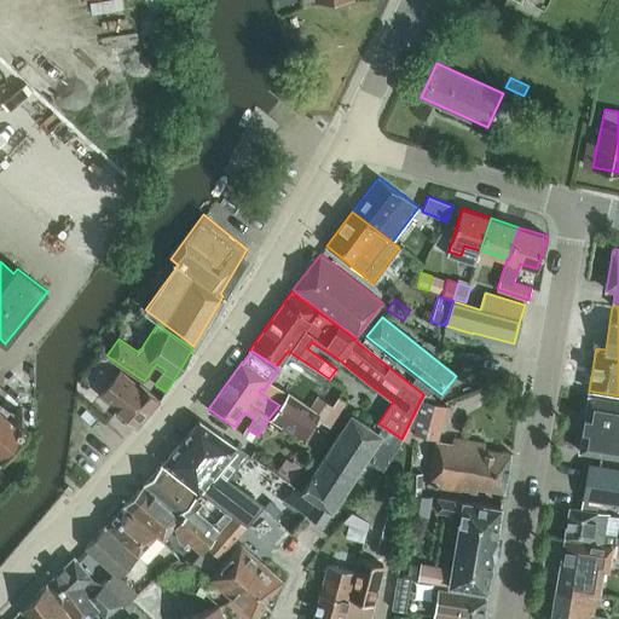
[(116,364),(100,352),(92,363),(108,375),(116,364)]
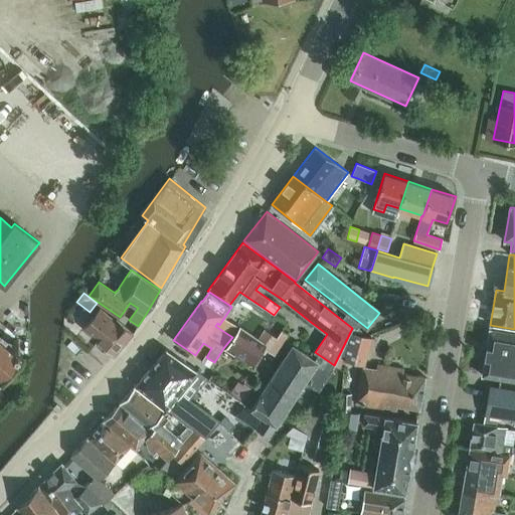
[(113,356),(133,333),(117,320),(115,321),(100,309),(83,328),(98,340),(97,342),(113,356)]
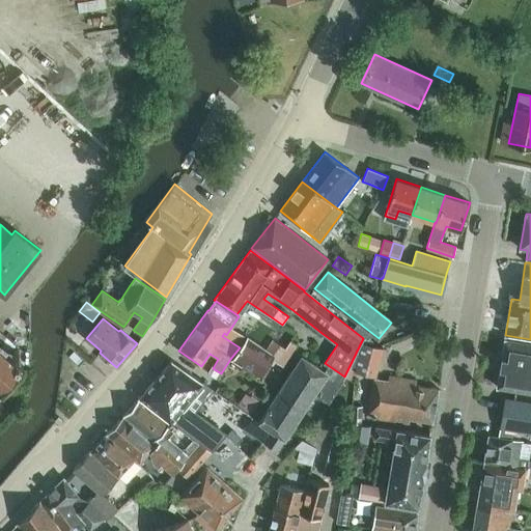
[(0,395),(3,393),(23,368),(6,355),(16,346),(0,332),(0,395)]
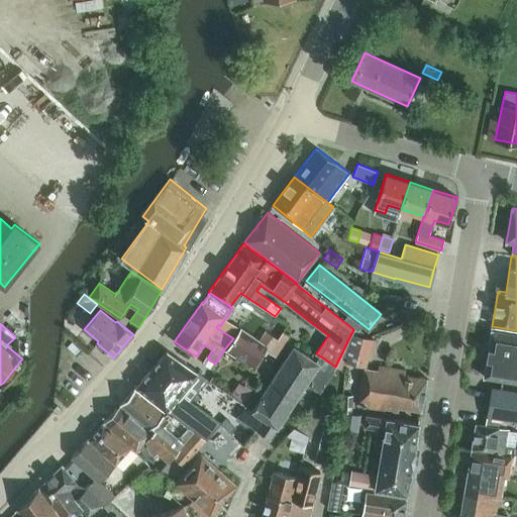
[(240,328),(233,338),(224,349),(252,367),(266,347),(277,353),(289,336),(283,332),(278,339),(266,331),(260,341),(240,328)]
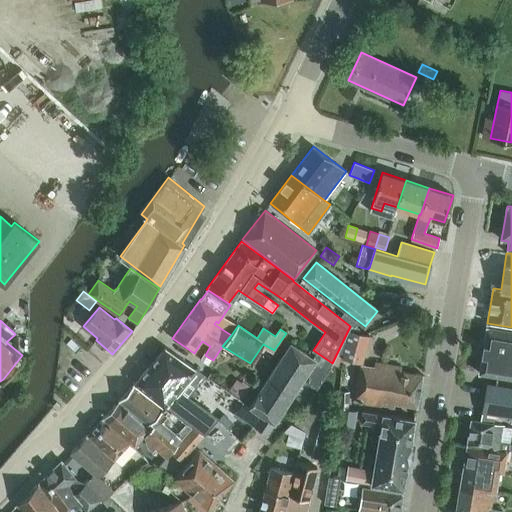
[(511,331),(487,327),(479,373),(511,378),(511,331)]
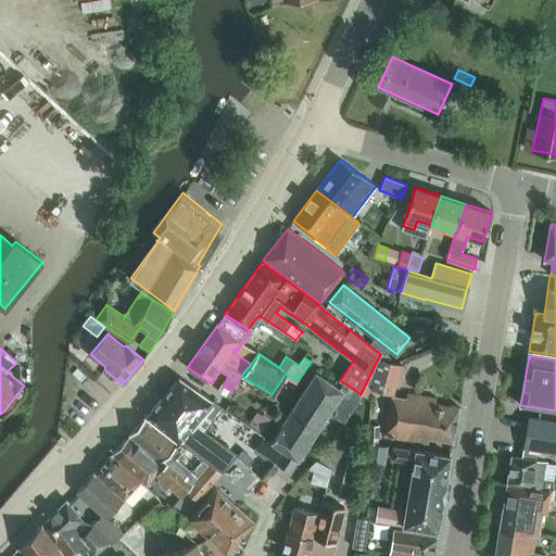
[(378,358),(371,389),(393,393),(400,364),(378,358)]
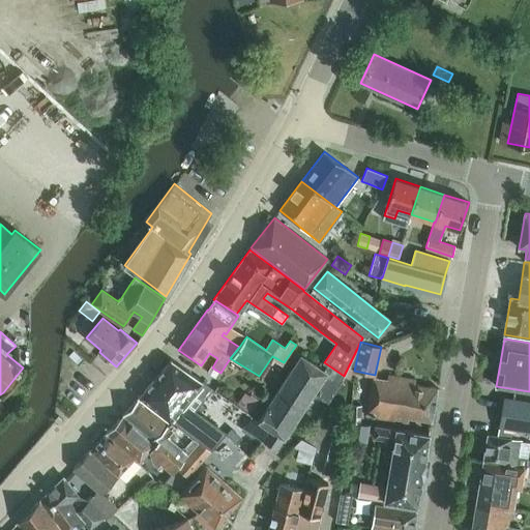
[(307,401),(327,372),(301,355),(258,421),(270,430),(264,440),(276,448),(298,415),(308,422),(318,408),(307,401)]
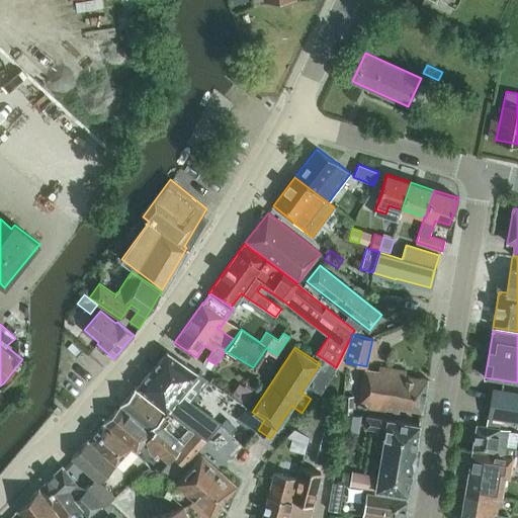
[(194,412),(184,404),(194,392),(204,379),(167,352),(140,383),(173,415),(184,424),(194,412)]
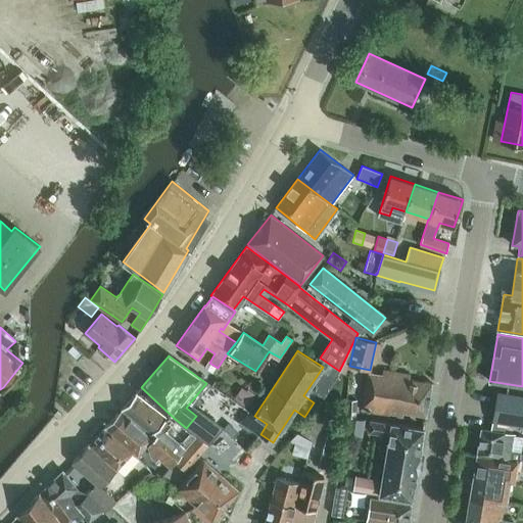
[(361,411),(402,417),(402,413),(426,416),(431,383),(409,380),(410,375),(383,370),(382,375),(367,373),(361,411)]
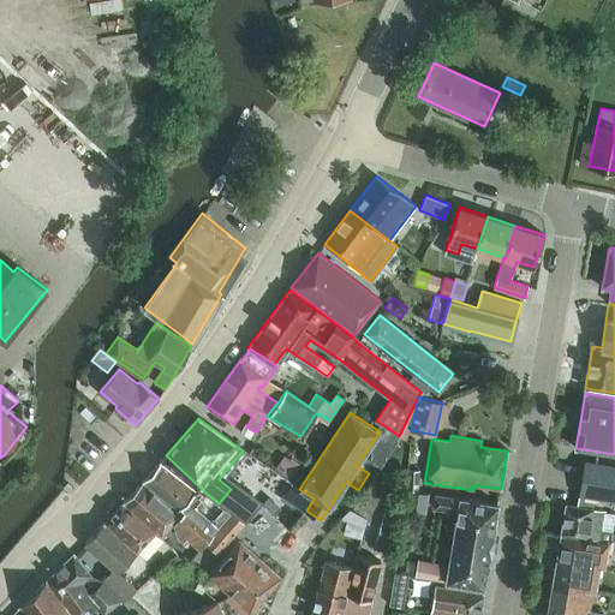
[(287,453),(275,470),(288,479),(302,463),(287,453)]
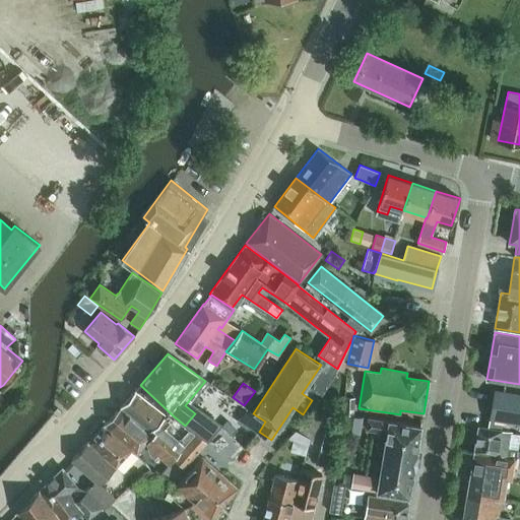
[(164,430),(174,416),(140,385),(136,390),(120,407),(189,464),(206,443),(195,433),(183,447),(164,430)]
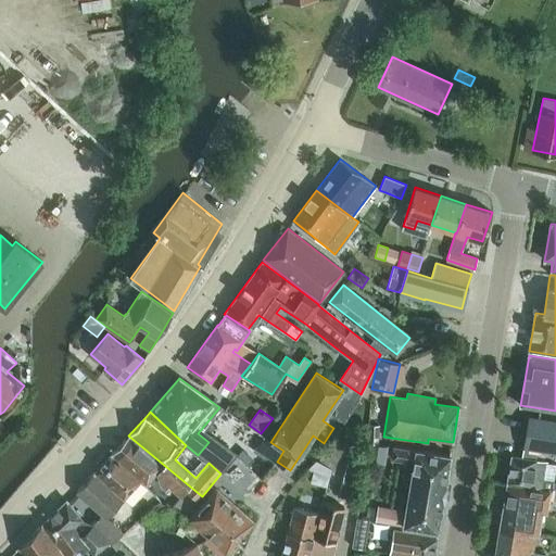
[(555,420),(528,416),(523,447),(555,452),(555,420)]
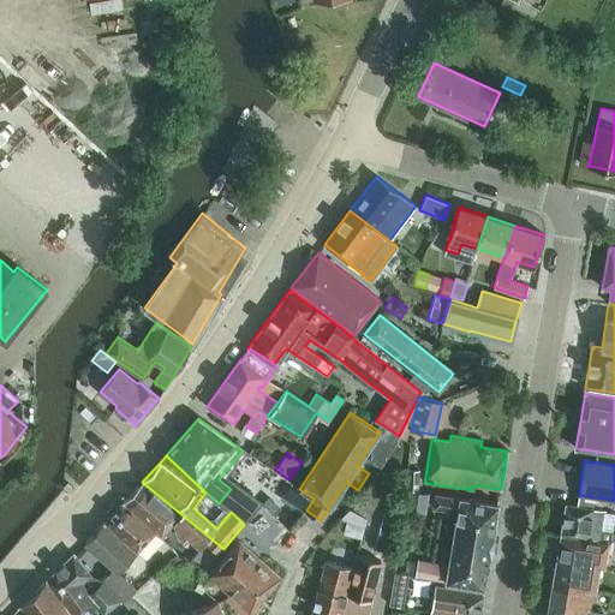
[(407,484),(419,487),(419,470),(407,470),(406,490),(407,490),(407,484)]
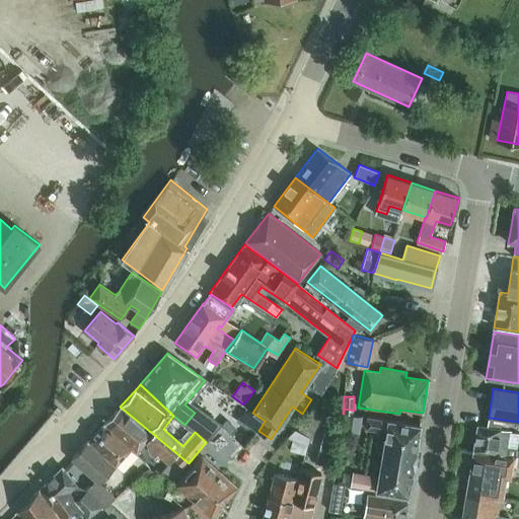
[(133,448),(137,452),(146,441),(150,453),(155,457),(158,453),(162,457),(154,467),(161,473),(168,464),(173,458),(184,468),(189,463),(120,406),(103,424),(133,448)]
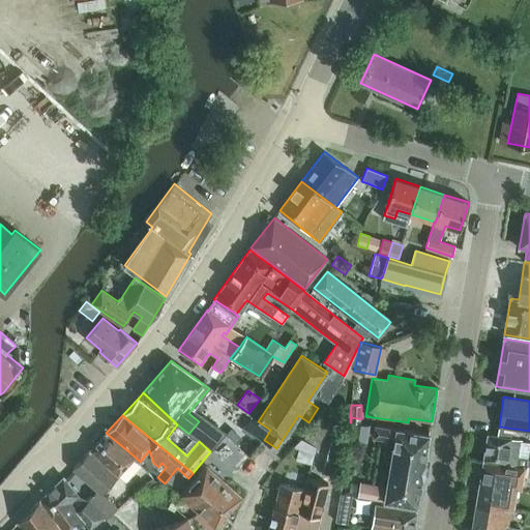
[(251,417),(242,430),(260,442),(269,430),(251,417)]
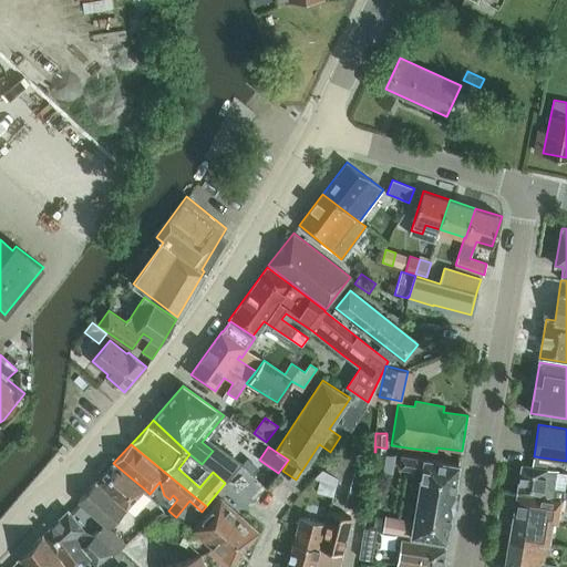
[(387,449),(375,446),(375,452),(374,452),(372,465),(389,467),(391,453),(385,453),(387,449)]
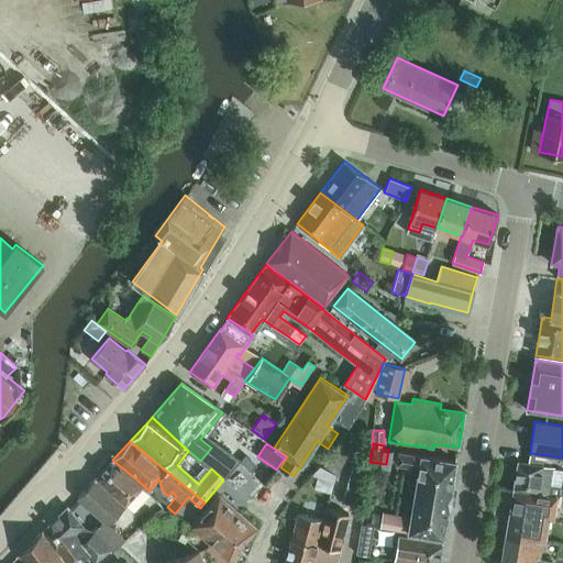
[(335,473),(349,451),(338,444),(324,465),(335,473)]
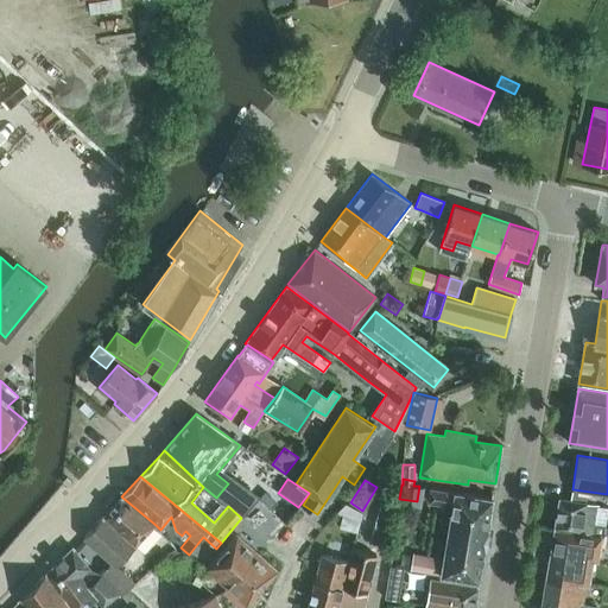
[(411,569),(441,574),(441,575),(479,581),(493,499),(456,492),(455,494),(431,489),(429,501),(453,506),(444,558),(413,553),(411,569)]
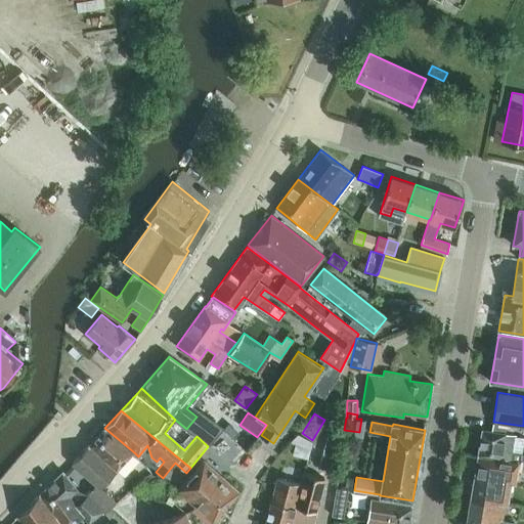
[(133,453),(104,428),(72,463),(96,485),(87,494),(103,511),(105,513),(112,508),(116,504),(100,488),(133,453)]
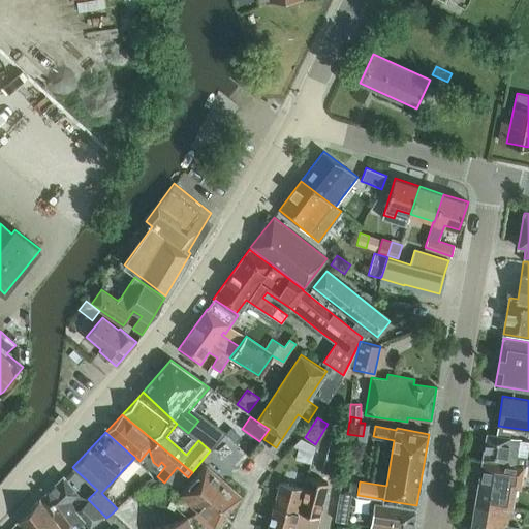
[(483,459),(517,465),(521,439),(487,434),(483,459)]
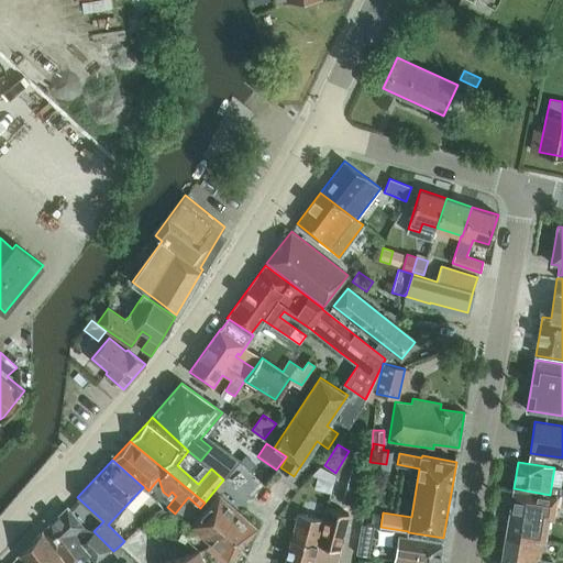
[(343,503),(357,506),(363,485),(367,465),(353,463),(349,481),(343,503)]
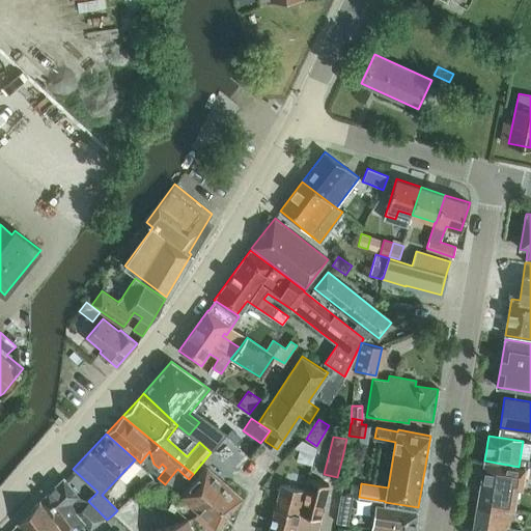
[(477,505),(511,511),(515,488),(521,490),(524,469),(484,463),(477,505)]
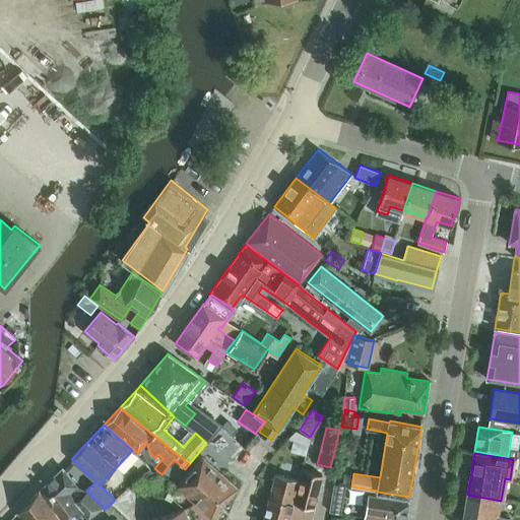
[(194,503),(218,471),(202,457),(187,474),(187,475),(177,488),(194,503)]
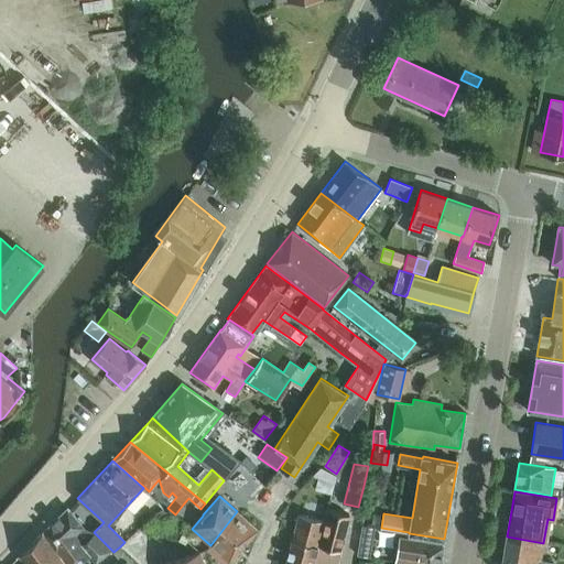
[(67,508),(42,532),(66,563),(77,563),(89,556),(95,563),(111,550),(94,532),(85,529),(67,508)]
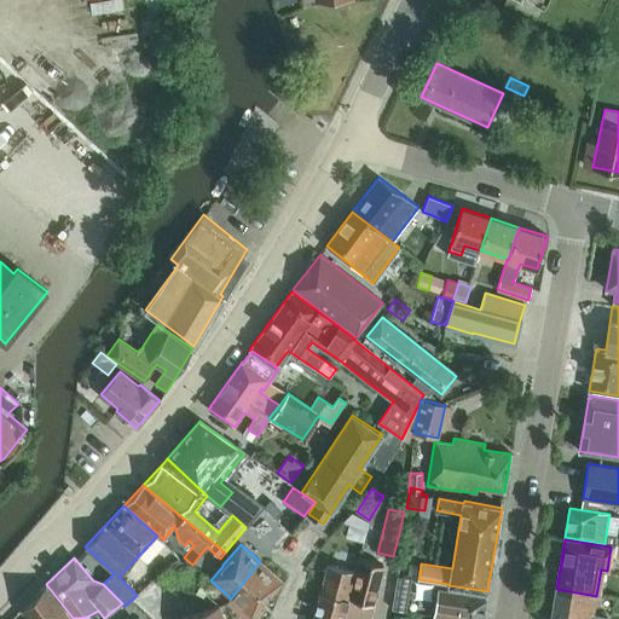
[(383,565),(360,560),(350,599),(372,605),(383,565)]
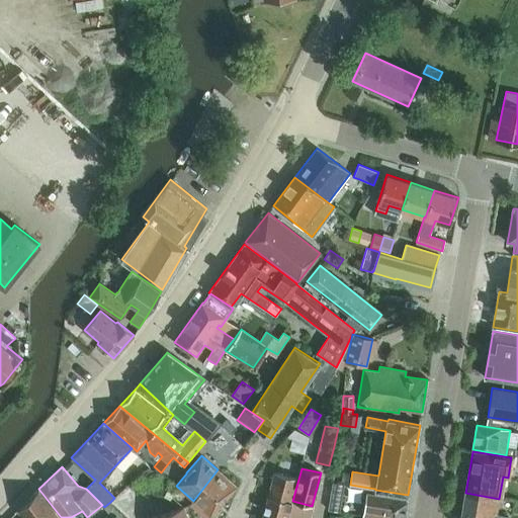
[(236,487),(218,469),(193,501),(210,516),(236,487)]
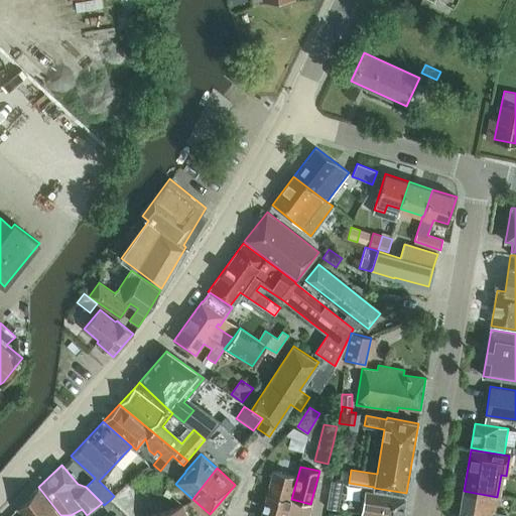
[(285,515),(296,477),(273,471),(260,515),(285,515)]
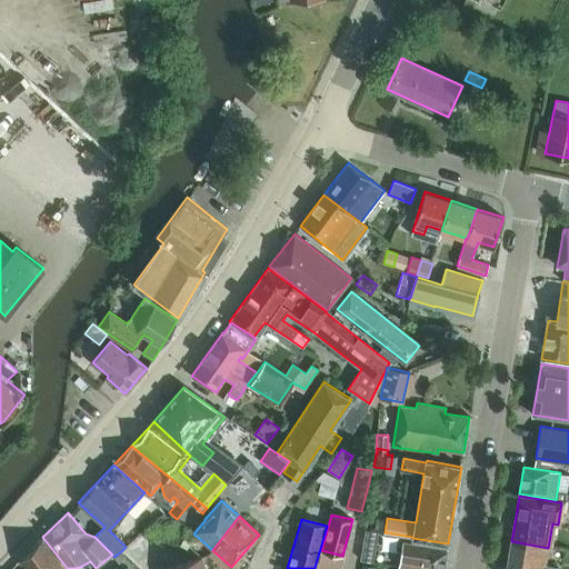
[(367,530),(361,560),(373,562),(379,532),(367,530)]
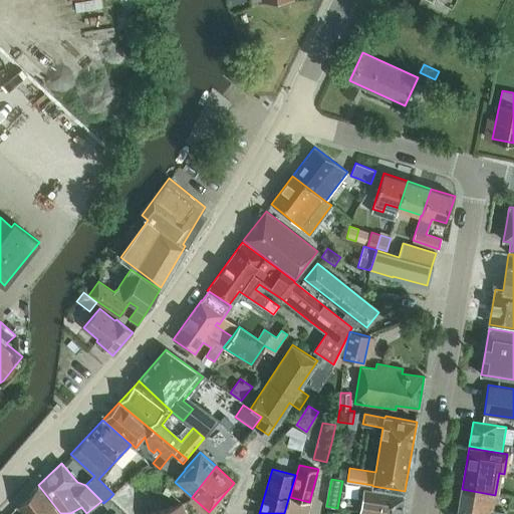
[(59,513),(38,486),(17,506),(22,513),(59,513)]
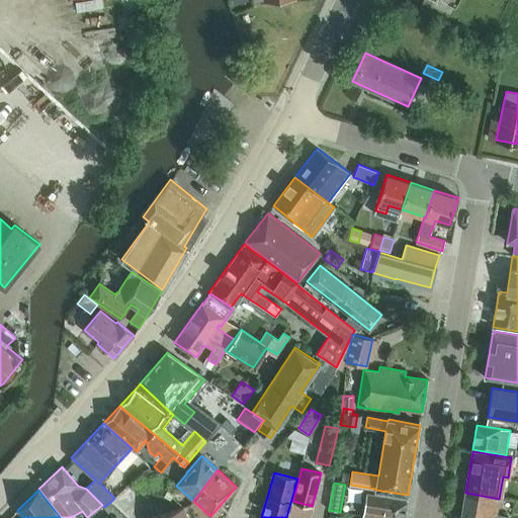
[(460,517),(507,517),(496,515),(499,499),(465,493),(460,517)]
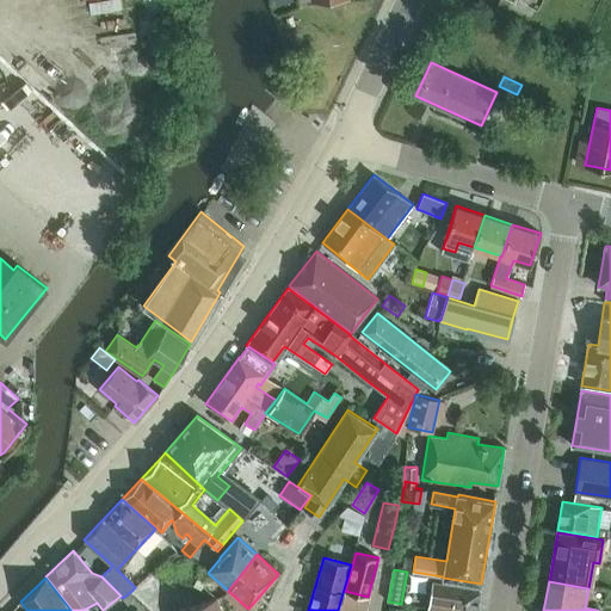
[(426,610),(476,610),(480,590),(443,584),(442,584),(432,582),(426,610)]
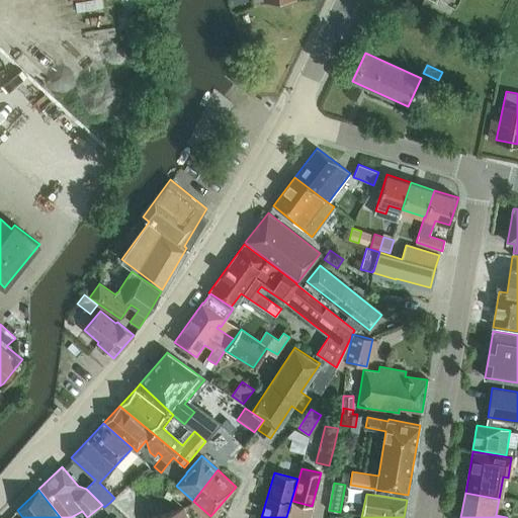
[(104,507),(108,513),(115,507),(110,502),(104,507)]
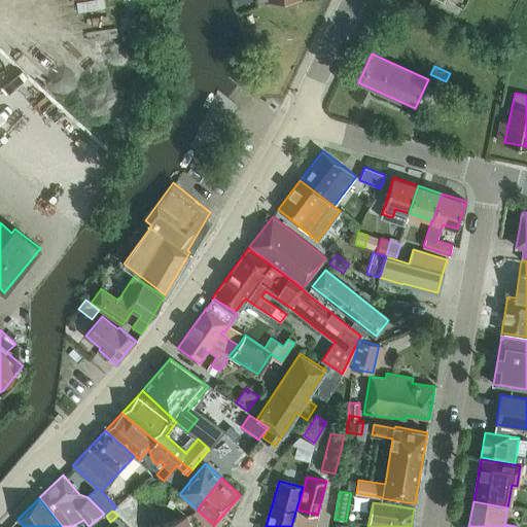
[(189,526),(186,516),(166,522),(167,526),(189,526)]
